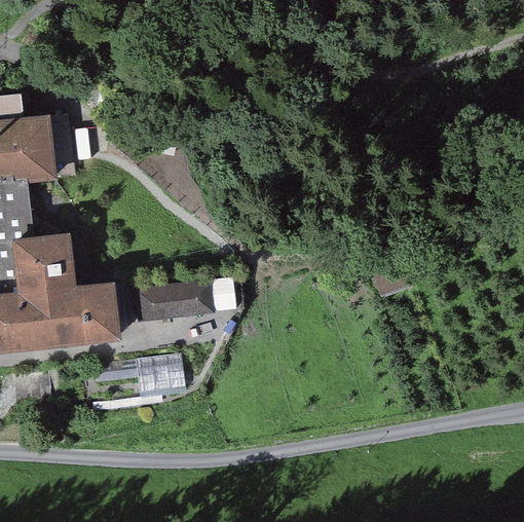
[(0,183),(27,180),(58,176),(50,113),(23,116),(21,96),(0,98),(0,183)]
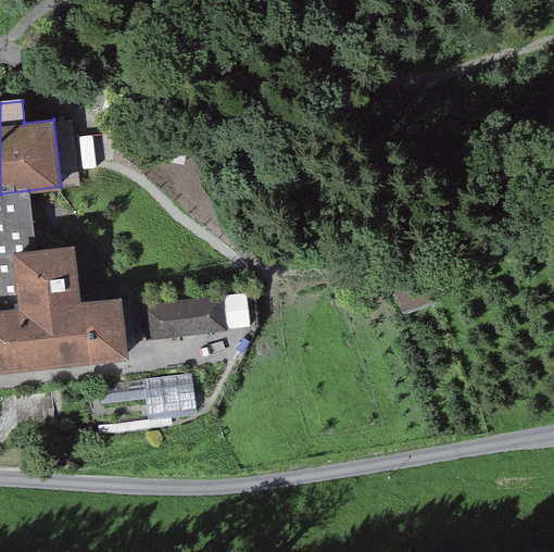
[(28,190),(0,193),(0,290),(14,289),(11,253),(35,250),(28,190)]
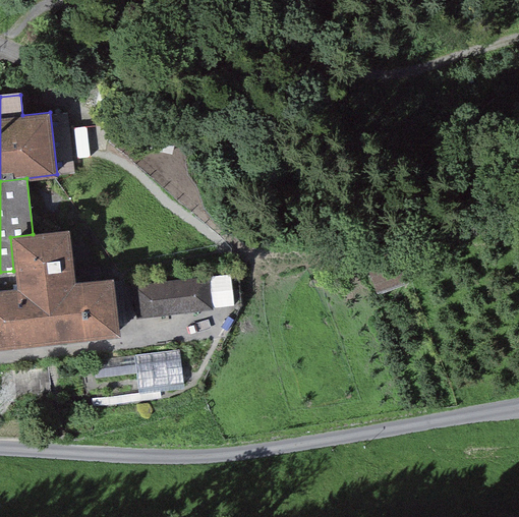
[(0,347),(117,335),(110,279),(76,283),(70,230),(33,234),(10,237),(13,271),(16,290),(0,291),(0,347)]
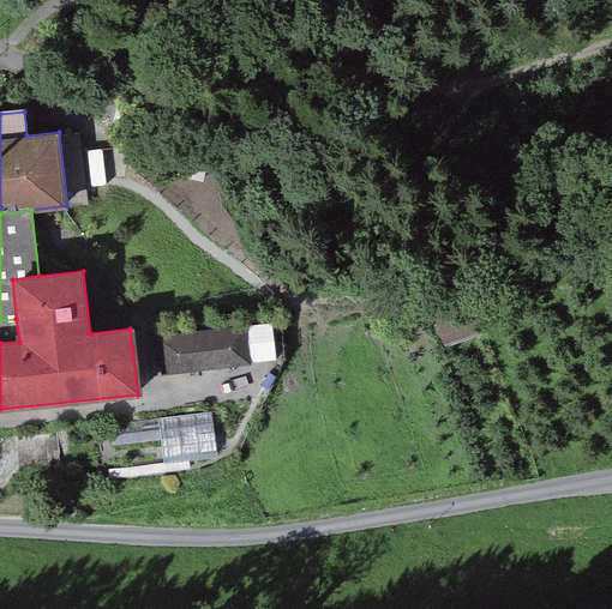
[(435,318),(444,343),(483,330),(473,303),(435,318)]
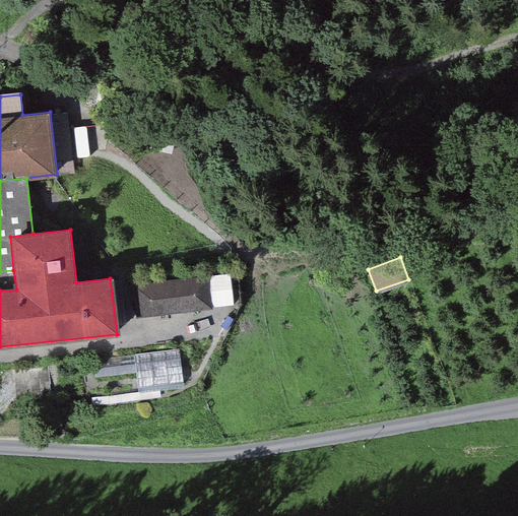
[(138,285),(140,315),(206,309),(204,279),(138,285)]
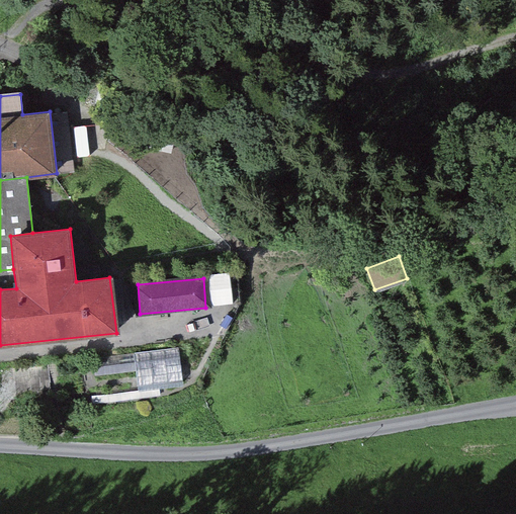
[(140,343),(142,377),(183,374),(181,340),(140,343)]
